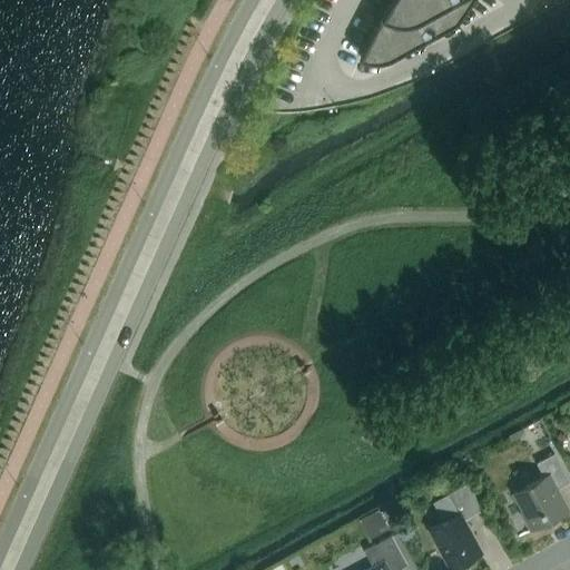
[(392,58),(458,22),(472,0),(390,0),(387,6),(381,16),(372,33),(366,42),(362,52),(361,56),(360,58),(361,58),(366,60),(370,61),(373,61),(376,61),(380,61),(383,61),(386,60),(389,59),(392,58)]
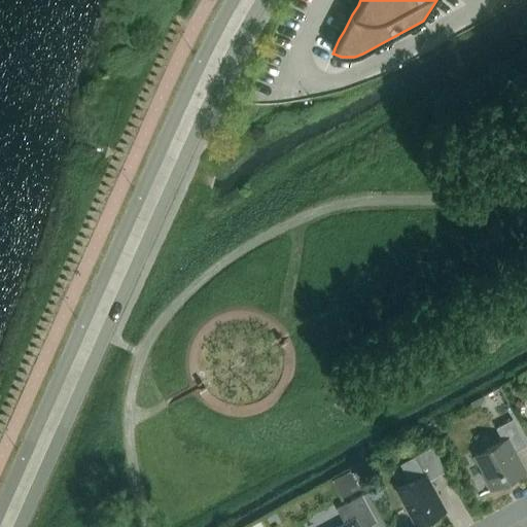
[(516,452),(526,446),(513,419),(496,427),(502,441),(475,456),(483,472),(481,473),(491,491),(526,471),(516,452)]
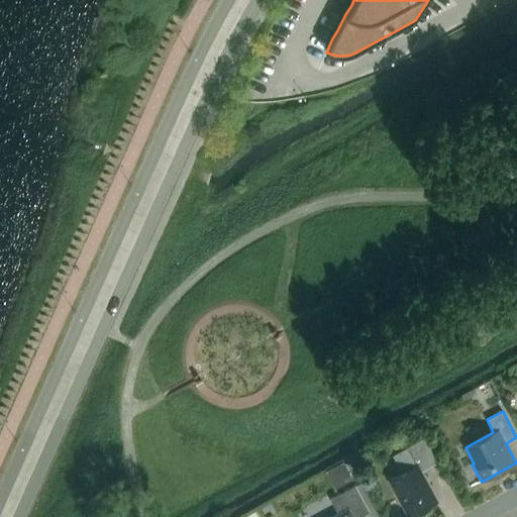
[(420,472),(438,462),(425,437),(406,447),(416,464),(390,479),(410,515),(435,501),(420,472)]
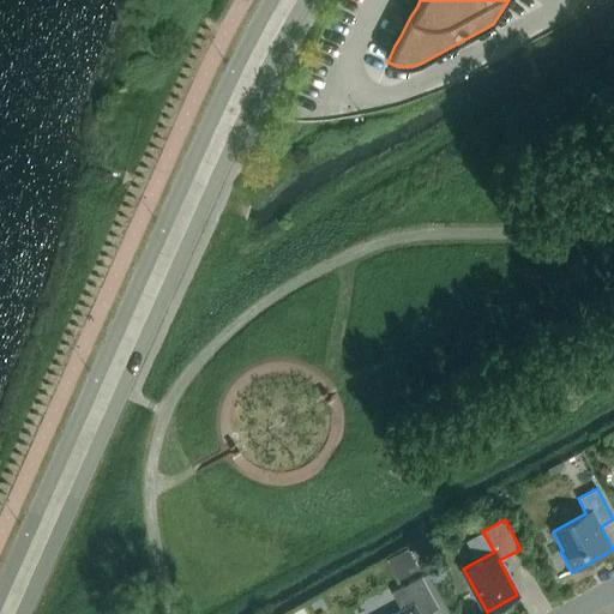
[(408,548),(389,560),(399,578),(419,567),(408,548)]
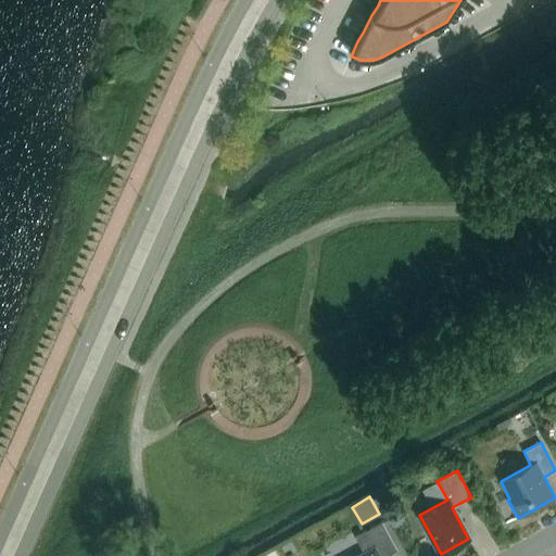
[(387,555),(397,551),(382,521),(355,536),(364,552),(355,555),(387,555)]
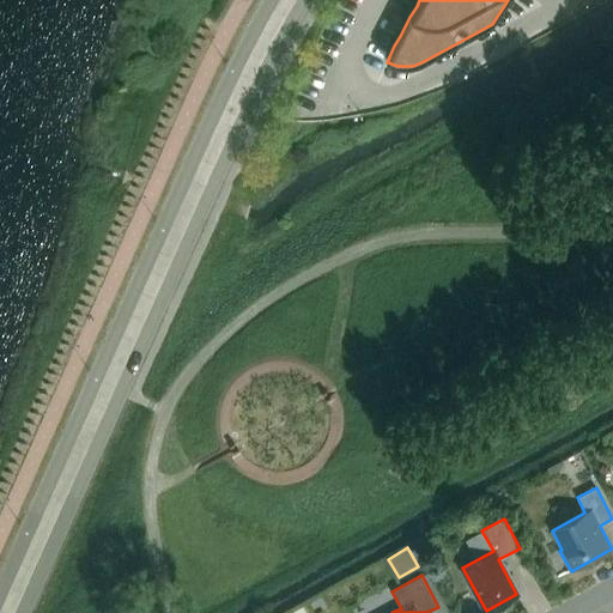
All buildings are outlined.
